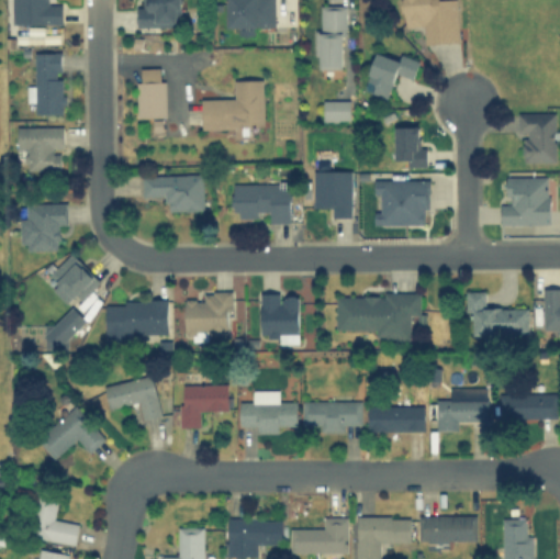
[(62,25),(62,4),(49,4),(49,0),(13,0),(13,25),(62,25)]
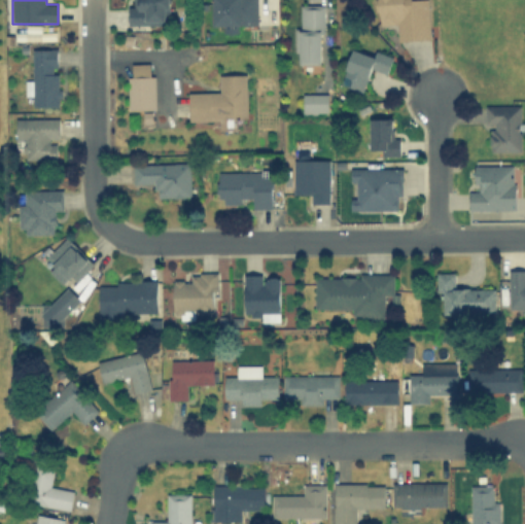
[(170,27),(170,0),(131,0),(131,27),(170,27)]
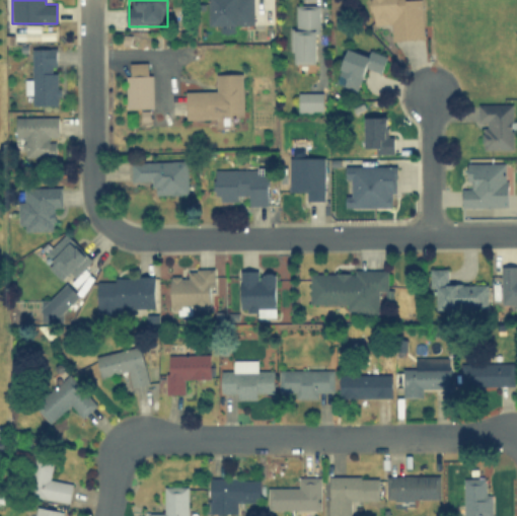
[(231,27),(254,27),(254,0),(210,0),(210,28),(231,28),(231,27)]
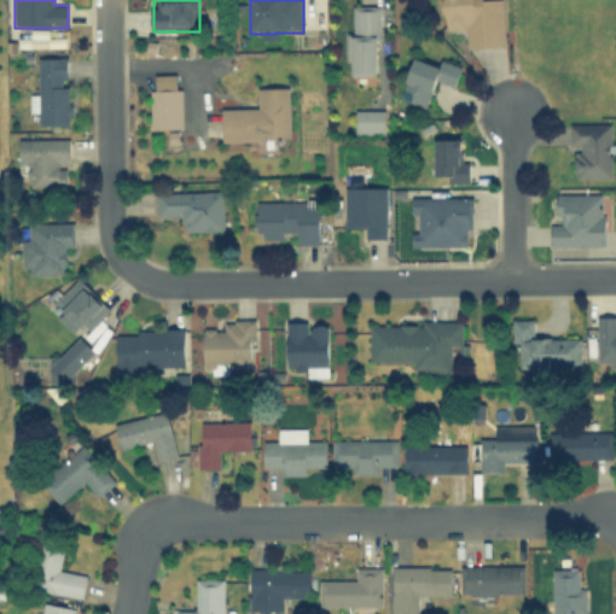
[(505,48),(503,0),(445,0),(447,34),(468,33),(469,51),(505,48)]
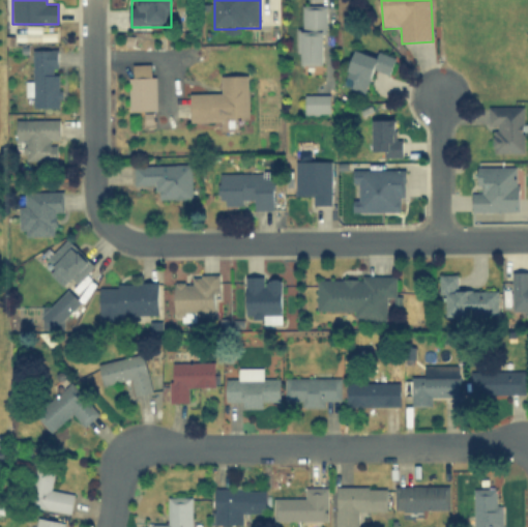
[(327,6),(302,6),(302,67),(327,67),(327,6)]
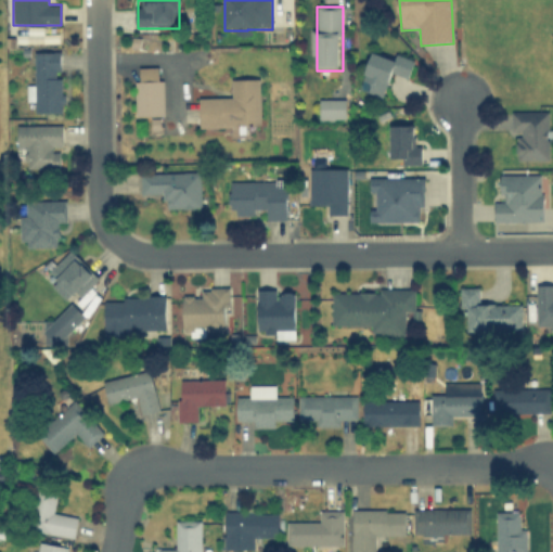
[(414,63),(385,53),(385,54),(373,51),(361,90),(385,98),(391,75),(409,80),(414,63)]
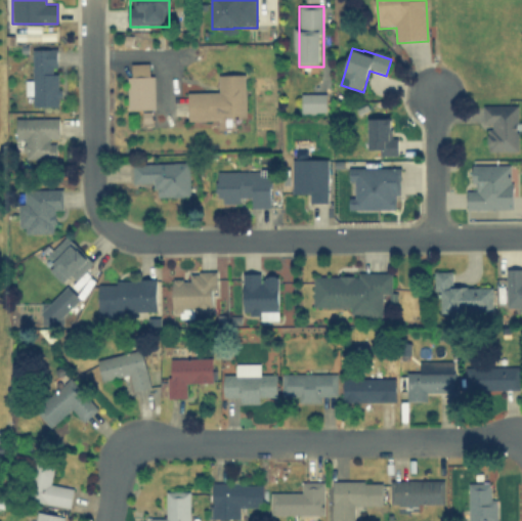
[(33,81),(29,81),(29,98),(34,98),(34,109),(59,107),(58,50),(33,50),(33,81)]
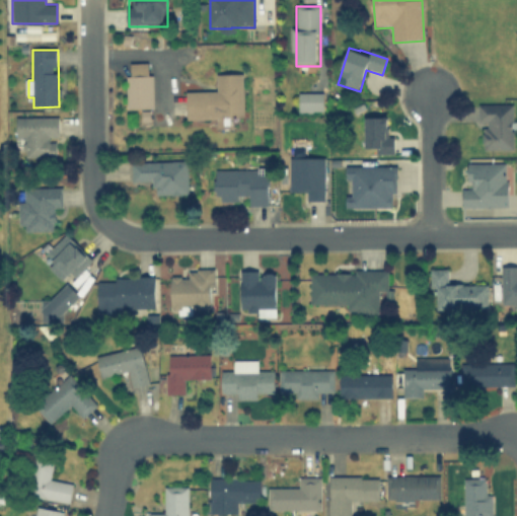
[(154,65),(127,65),(127,111),(154,111),(154,65)]
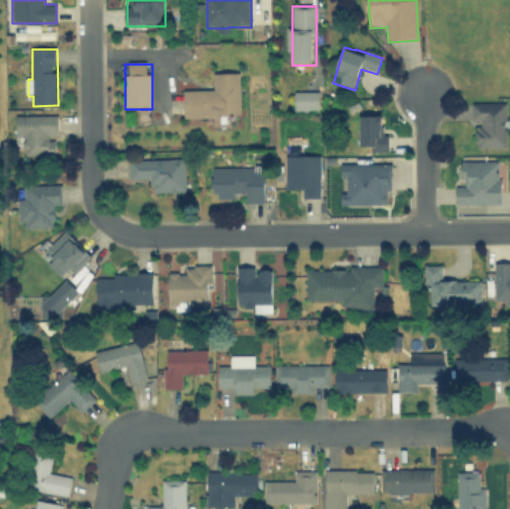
[(215,91),(184,91),(185,119),(241,118),(241,74),(215,75),(215,91)]
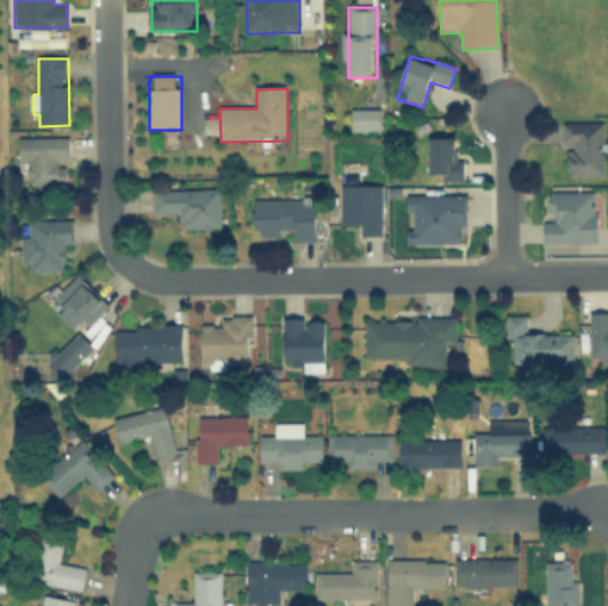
[(380,110),(352,110),(352,133),(380,133),(380,110)]
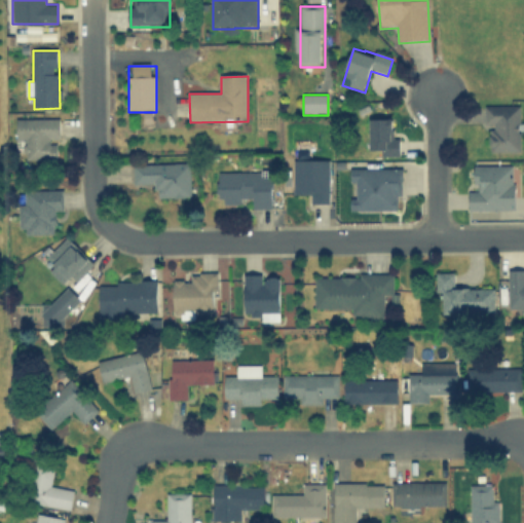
[(522,107),(486,108),(487,153),(523,153),(522,107)]
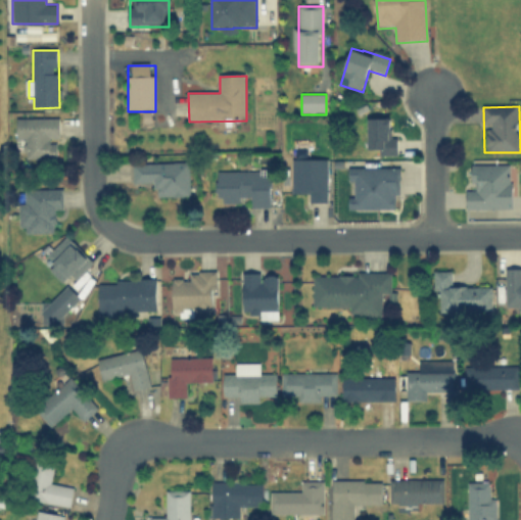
[(59,160),(59,120),(17,120),(17,142),(27,142),(27,160),(59,160)]
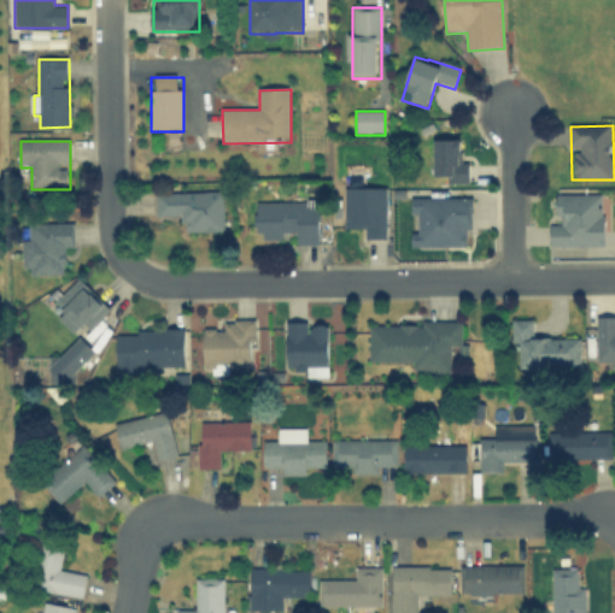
[(468,184),(468,154),(461,154),(461,141),(434,141),(434,184),(468,184)]
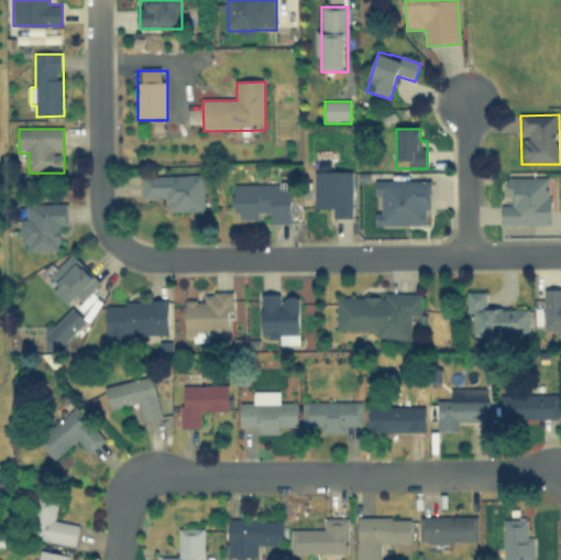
[(315,208),(329,208),(329,220),(354,220),(354,173),(315,173),(315,208)]
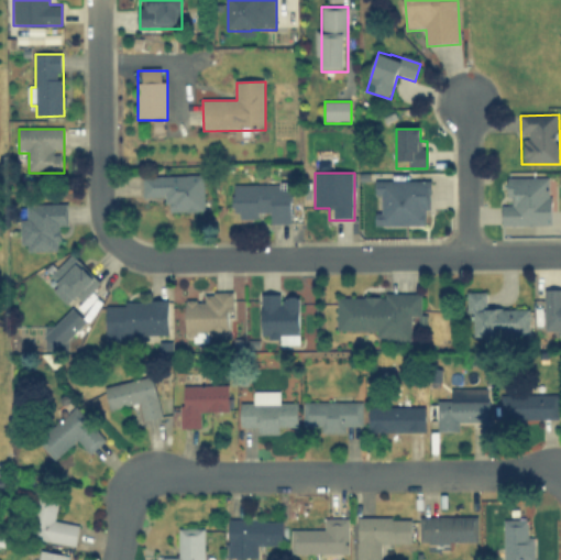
[(205,176),(144,176),(144,199),(169,199),(169,212),(205,212),(205,176)]
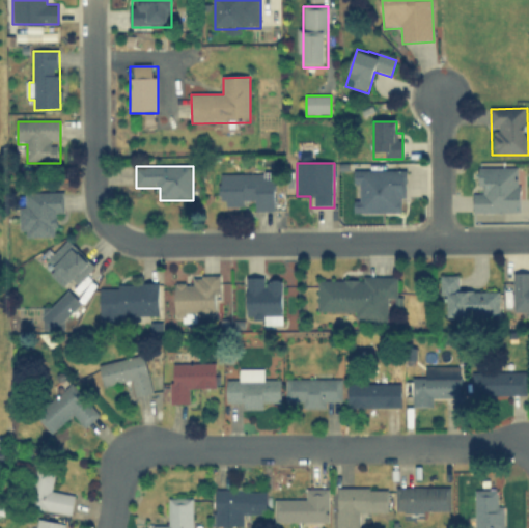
[(521,214),(521,168),(478,168),(478,194),(473,194),(473,214),(521,214)]
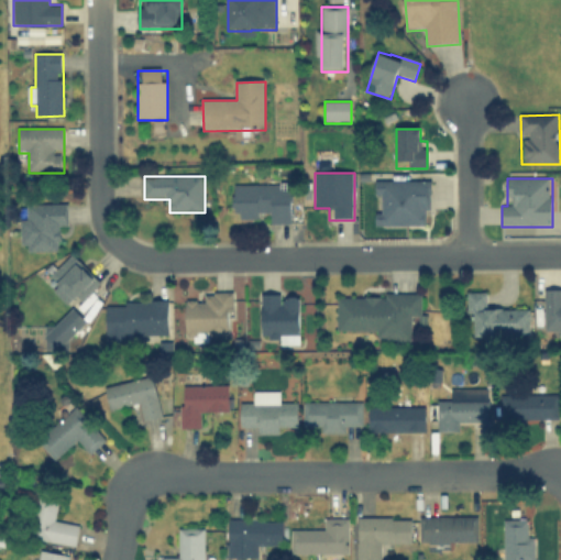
[(431,182),(375,182),(375,227),(431,227),(431,182)]
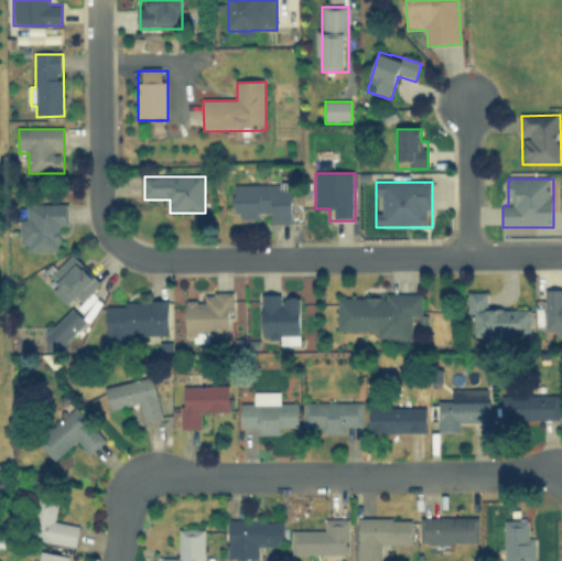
[(291,225),(291,186),(235,186),(235,222),(259,222),(259,215),(270,215),(270,225),(291,225)]
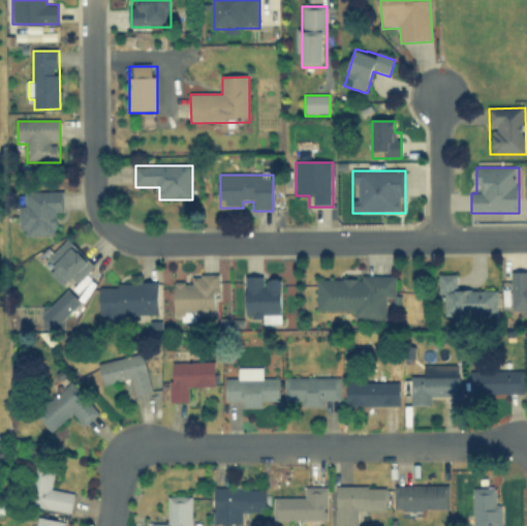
[(63,216),(63,193),(21,193),(21,237),(57,237),(57,216),(63,216)]
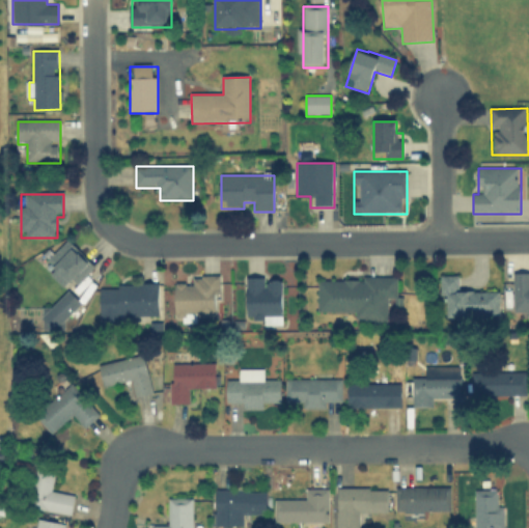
[(44,267),(66,289),(72,284),(75,287),(95,268),(70,242),(44,267)]
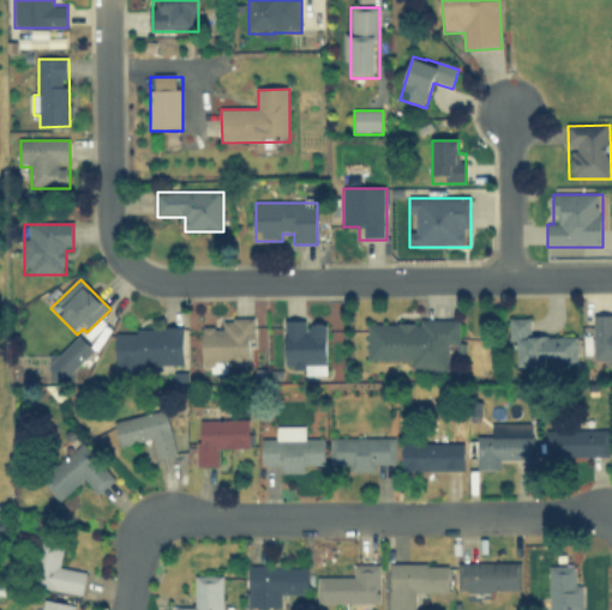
[(594,362),(611,362),(611,318),(594,318),(594,362)]
